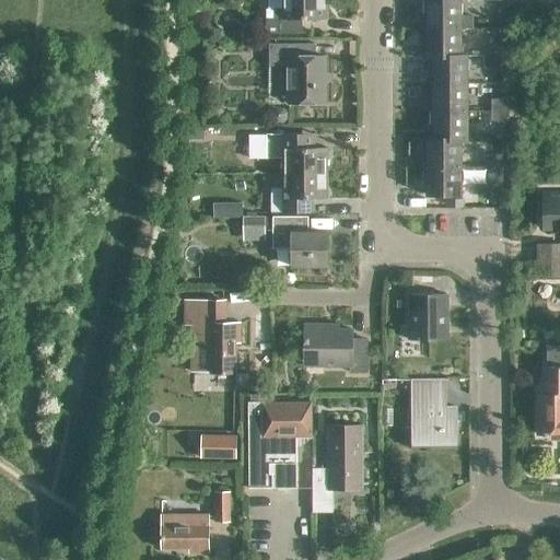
[(326,0),(281,0),(282,10),(273,10),(273,19),(266,19),(266,34),(302,34),(302,20),(327,19),(326,0)]
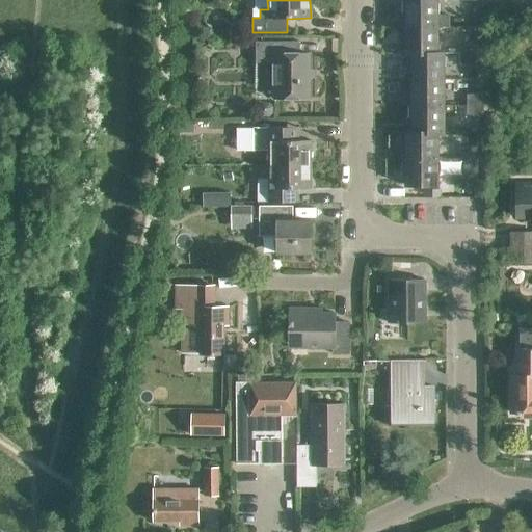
[(404,27),(439,27),(439,0),(402,0),(402,19),(404,19),(404,27)]
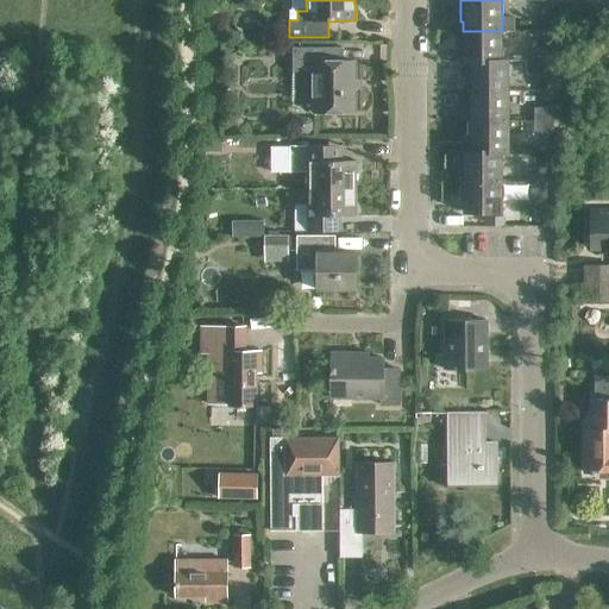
[(463,61),(468,61),(502,61),(502,31),(463,31),(460,31),(460,50),(463,50),(463,61)]
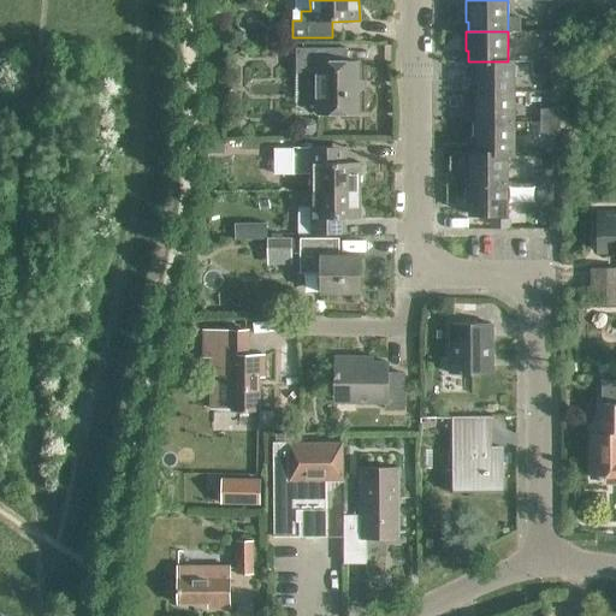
[(318,114),(359,114),(359,63),(347,64),(347,48),(296,49),(296,75),(318,75),(318,114)]
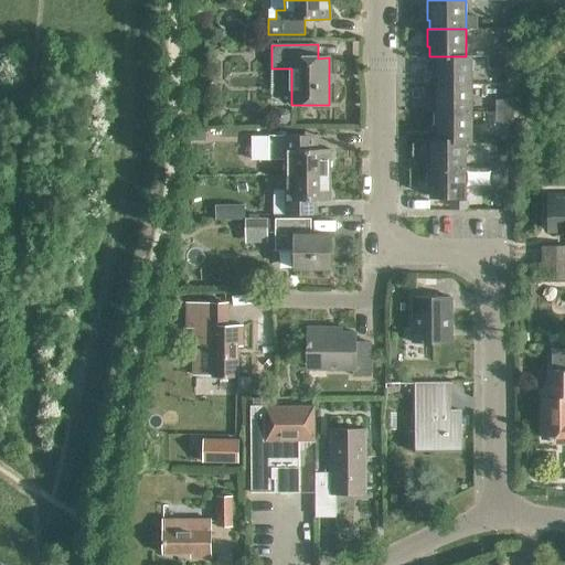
[(489,44),(489,57),(505,57),(505,44),(489,44)]
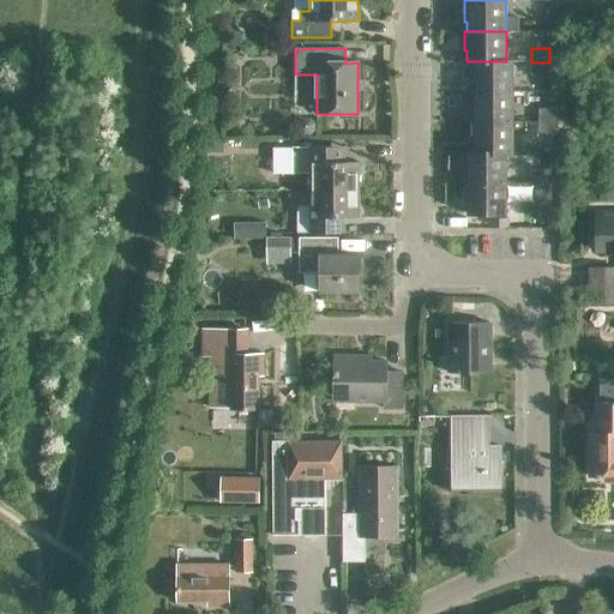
[(474,82),(474,92),(513,91),(513,62),(506,62),(506,61),(471,61),(471,82),(474,82)]
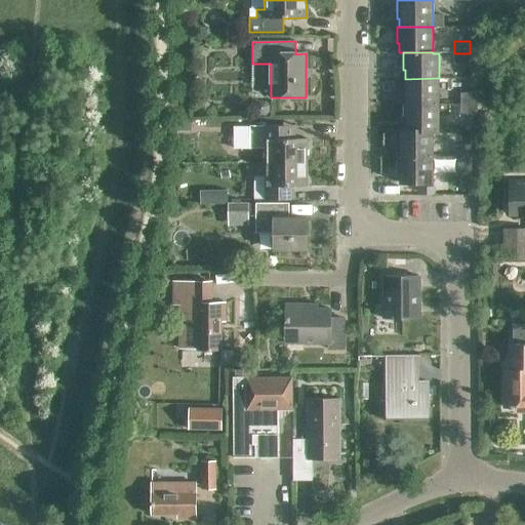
[(454,65),(470,65),(470,53),(454,53),(454,65)]
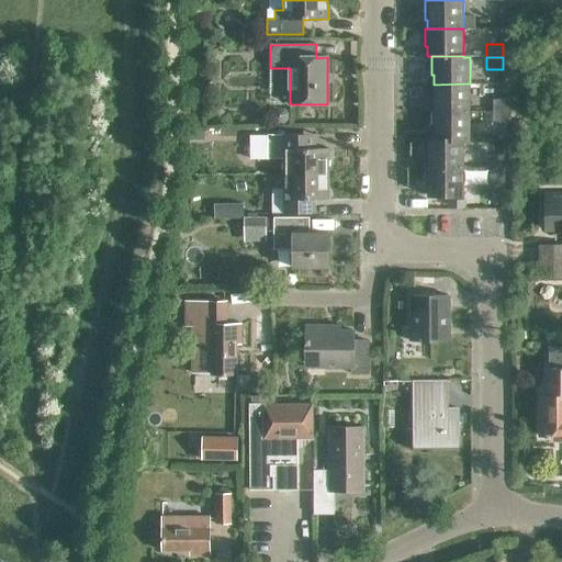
[(470,83),(434,85),(431,85),(431,102),(434,102),(434,112),(470,112),(470,83)]
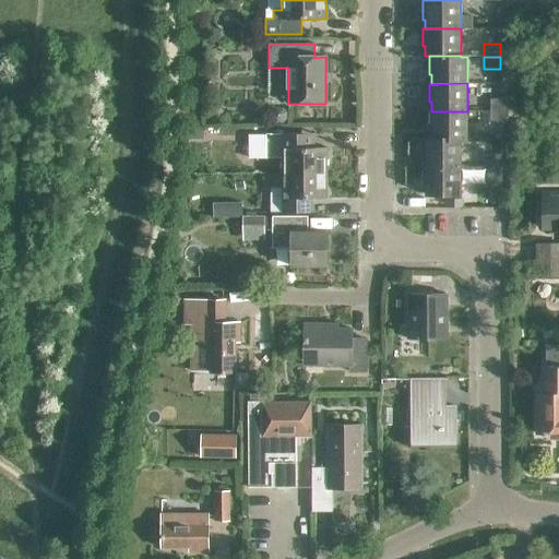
[(490,99),(490,111),(507,111),(507,99),(490,99)]
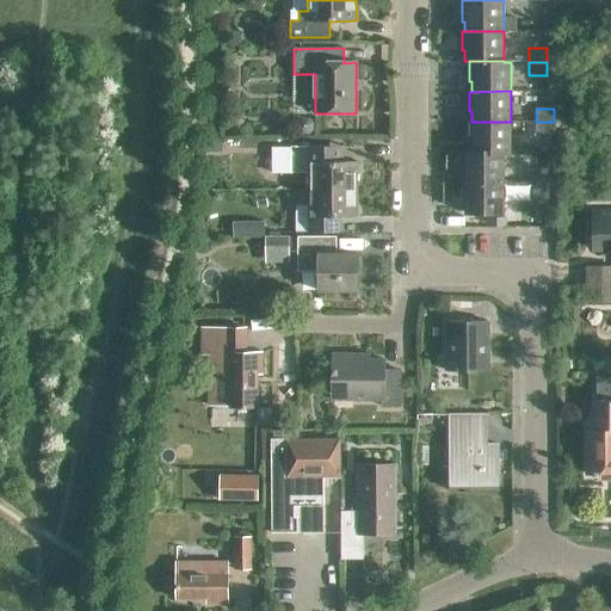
[(471,141),(471,153),(503,153),(511,153),(511,122),(471,122),(469,122),(469,141),(471,141)]
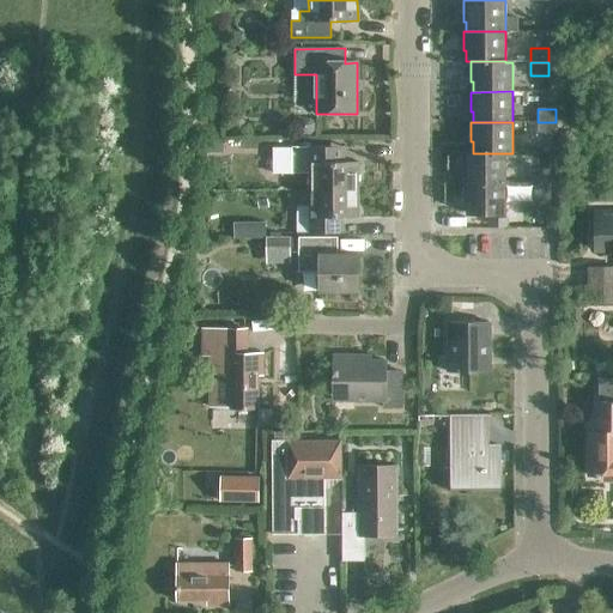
[(538,135),(556,135),(556,122),(538,122),(538,135)]
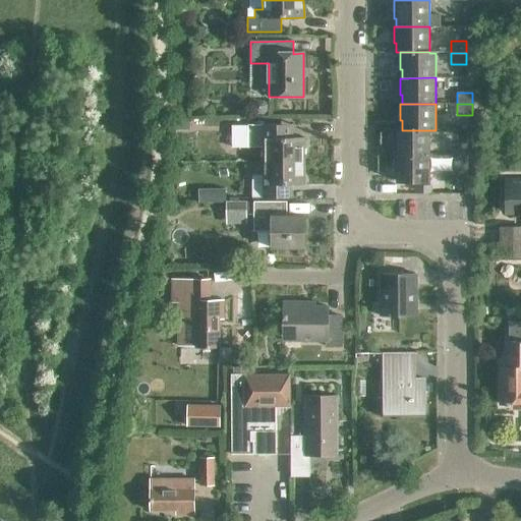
[(263,162),(304,162),(304,137),(281,138),(281,125),(247,126),(247,148),(263,148),(263,162)]
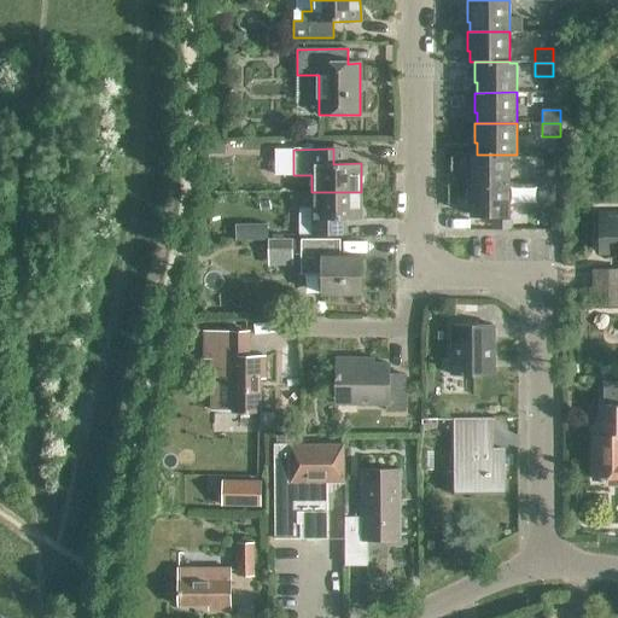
[(470,174),(470,185),(508,185),(508,155),(477,155),(467,155),(467,174),(470,174)]
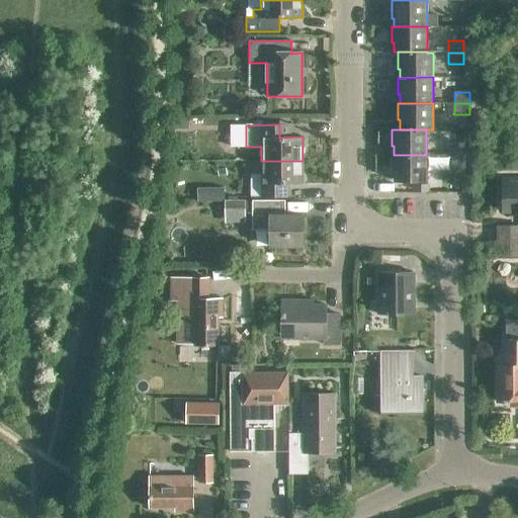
[(447,155),(451,155),(463,155),(463,144),(447,144),(447,155)]
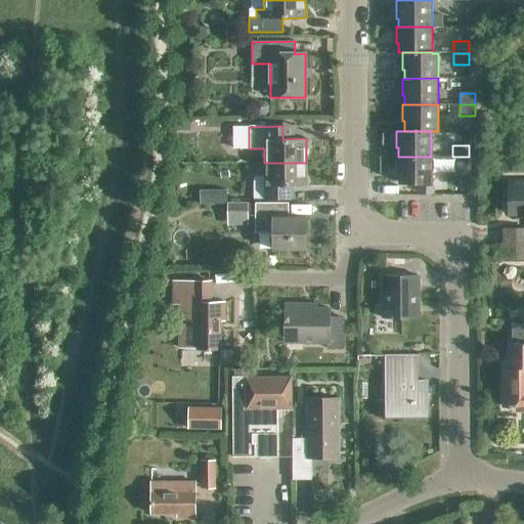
[(431,157),(398,157),(396,157),(396,173),(398,173),(398,183),(431,183),(431,157)]
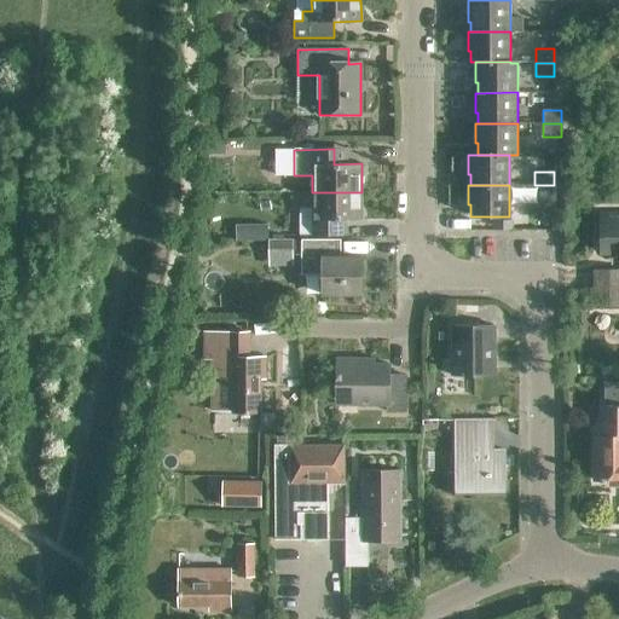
[(554,217),(554,185),(539,185),(539,215),(554,217)]
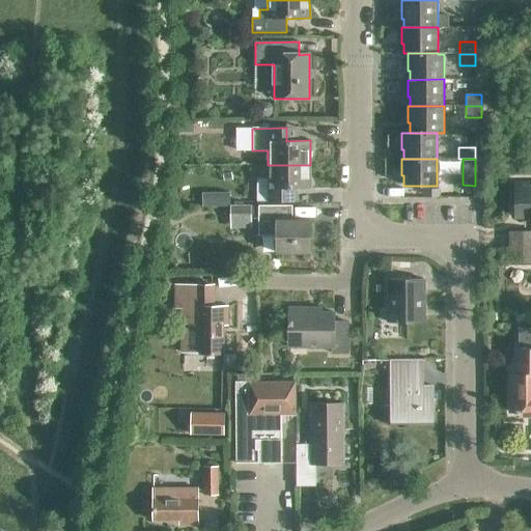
[(310,165),(268,165),(268,178),(256,178),(256,201),(288,201),(288,188),(310,188),(310,165)]
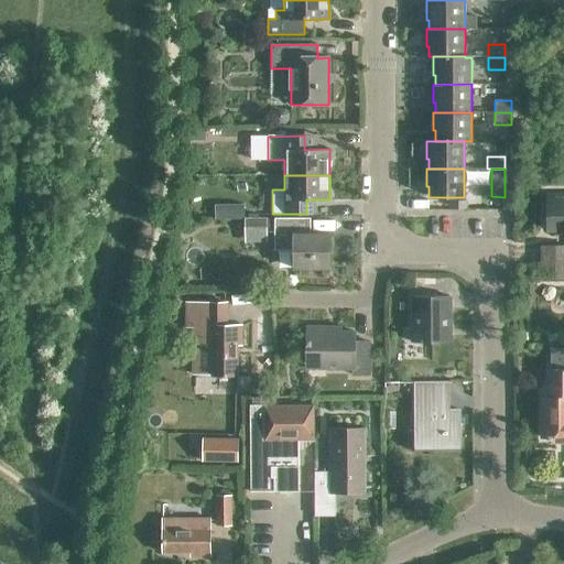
[(563,208),(551,208),(551,243),(563,243),(563,208)]
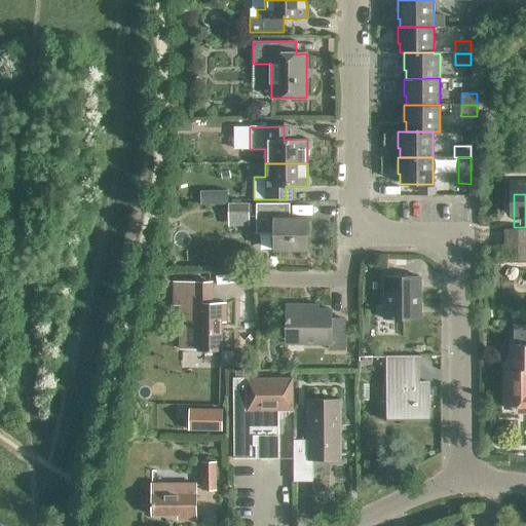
[(248,220),(248,203),(226,204),(227,220),(248,220)]
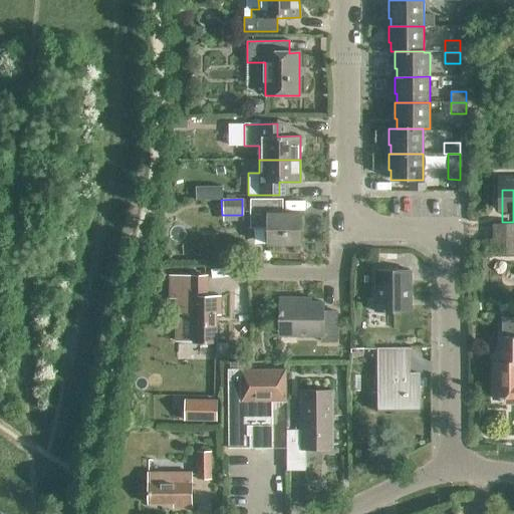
[(300,244),(300,213),(276,213),(276,199),(251,199),(250,228),(268,228),(268,244),(300,244)]
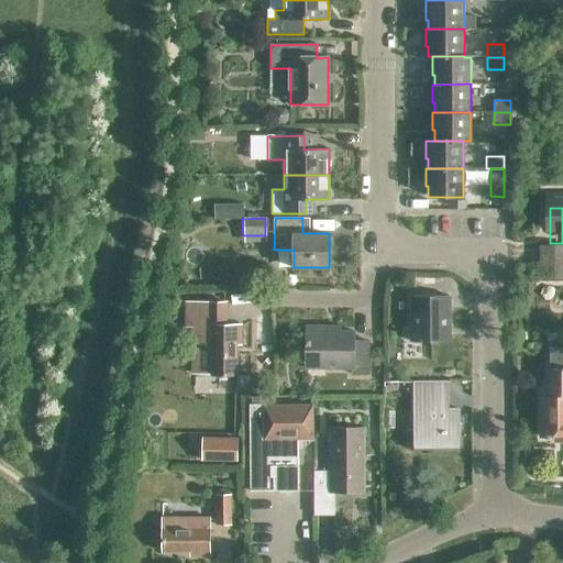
[(562,276),(541,276),(541,291),(562,291),(562,276)]
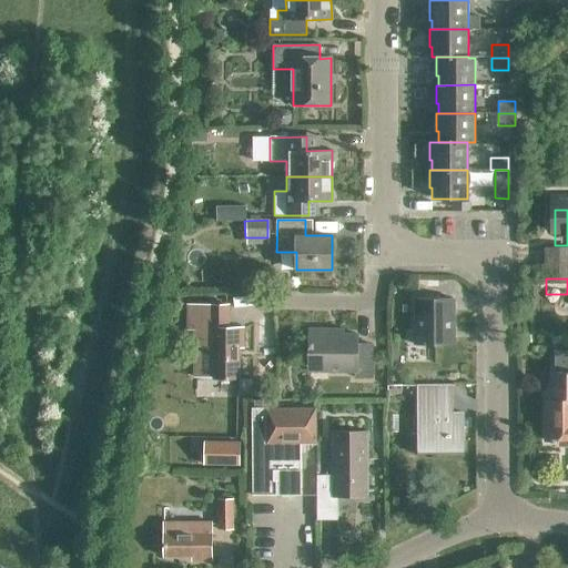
[(454,345),(454,298),(415,298),(415,345),(454,345)]
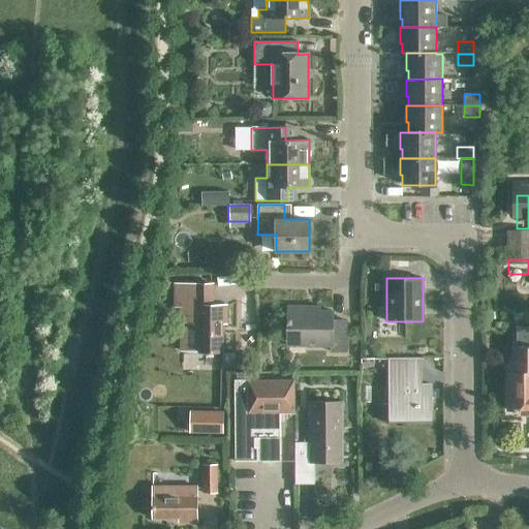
[(175,285),(175,292),(175,307),(181,307),(181,351),(198,350),(198,353),(223,353),(222,323),(226,323),(226,305),(214,305),(214,284),(175,285)]
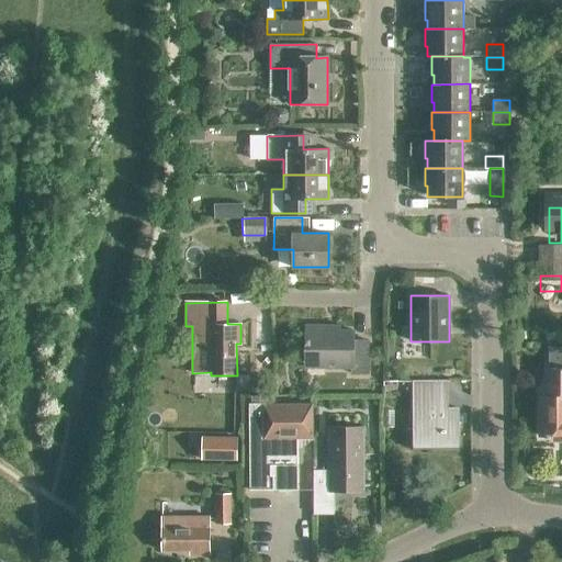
[(368,374),(368,341),(352,340),(352,330),(330,330),(330,326),(306,326),(305,368),(351,368),(351,374),(368,374)]
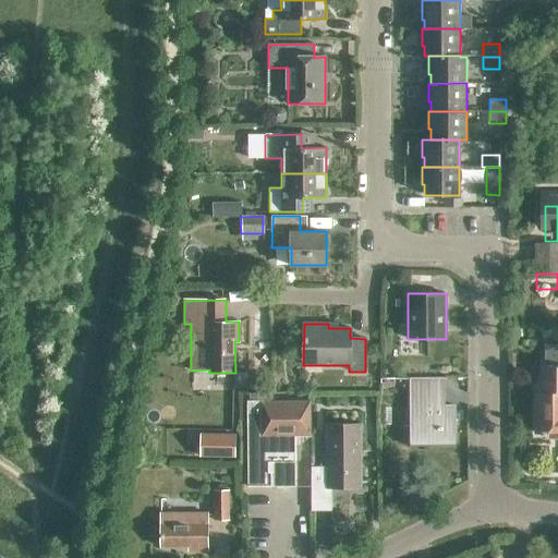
[(547,436),(557,435),(557,354),(546,354),(546,366),(544,366),(544,395),(536,395),(537,433),(542,433),(542,434),(547,434),(547,436)]
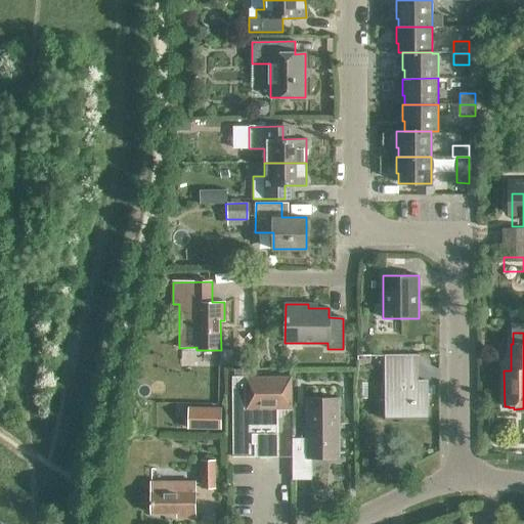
[(407,383),(407,365),(407,355),(386,355),(387,383),(385,383),(386,421),(427,420),(426,382),(407,383)]
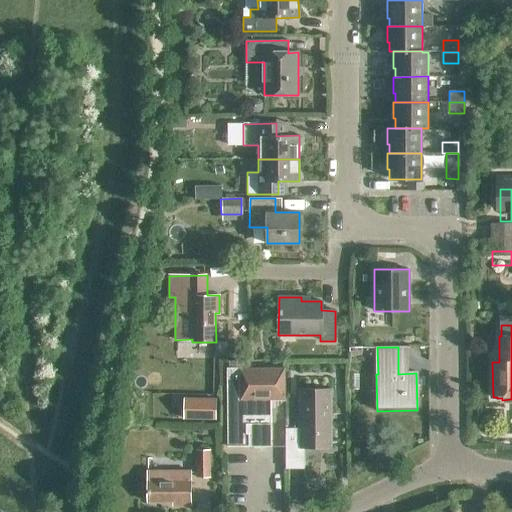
[(284,368),(228,368),(228,399),(229,445),(271,445),(271,411),(271,399),(284,399),(284,368)]
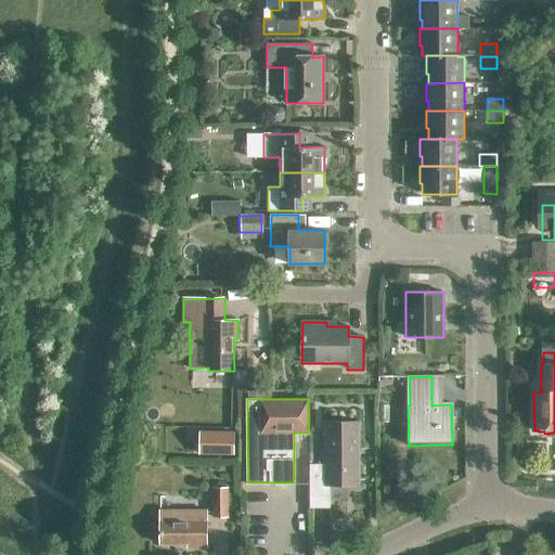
[(330,486),(358,486),(358,421),(325,421),(325,465),(309,465),(309,508),(330,508),(330,486)]
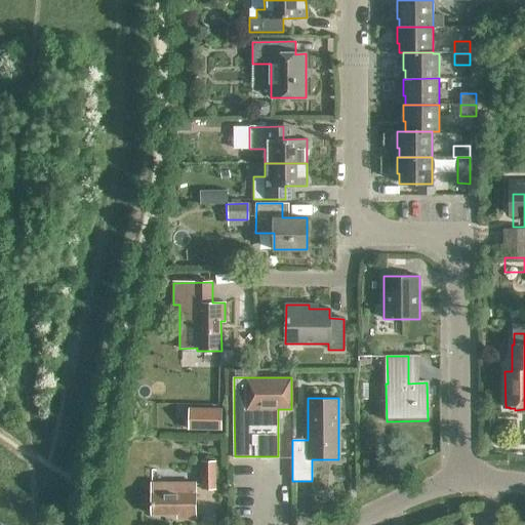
[(193,432),(226,432),(226,411),(193,411),(193,432)]
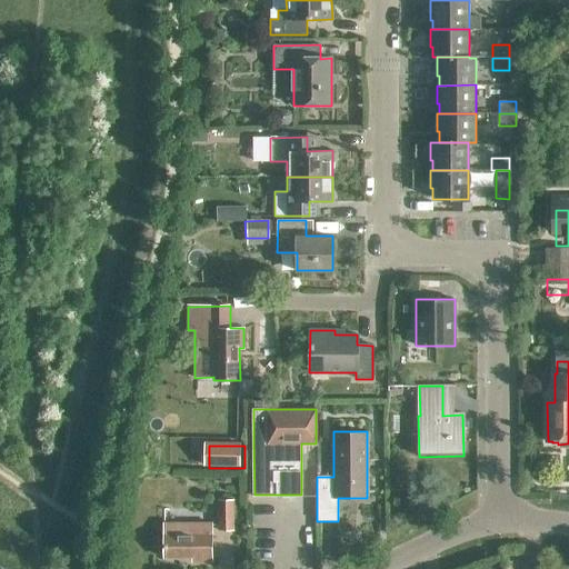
[(219,529),(233,529),(233,499),(219,499),(219,529)]
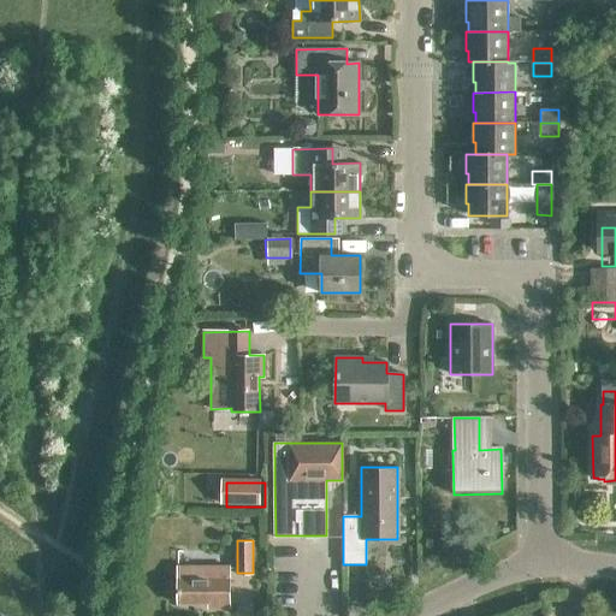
[(207,606),(229,606),(229,567),(178,568),(178,603),(207,603),(207,606)]
